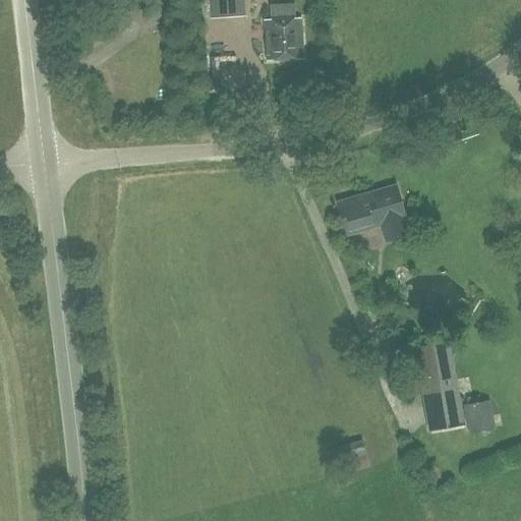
[(242,0),(210,0),(212,17),(244,15),(242,0)]
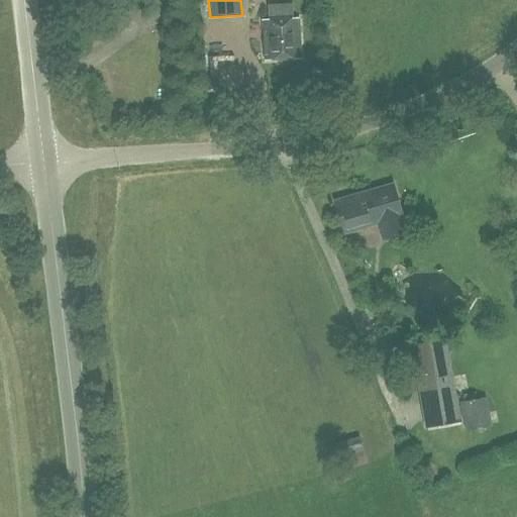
[(263,62),(300,59),(297,18),(261,21),(263,62)]
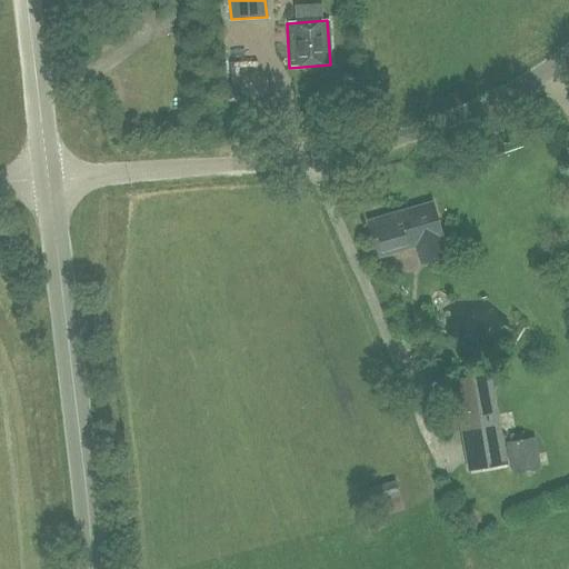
[(442,237),(432,202),(370,219),(380,253),(416,243),(418,248),(432,255),(433,258),(447,255),(441,237),(442,237)]
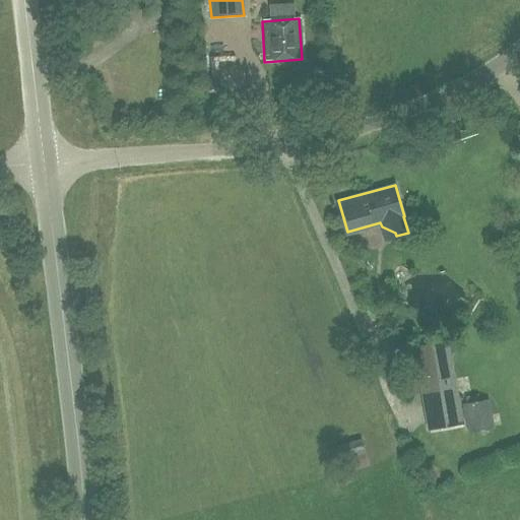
[(430,431),(463,425),(449,343),(415,349),(430,431)]
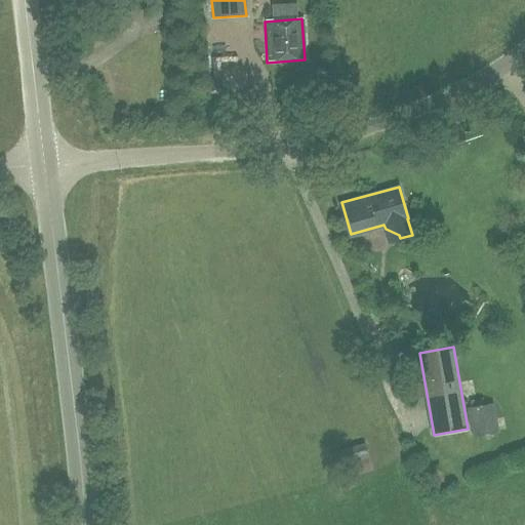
[(473,437),(498,433),(494,404),(468,409),(473,437)]
